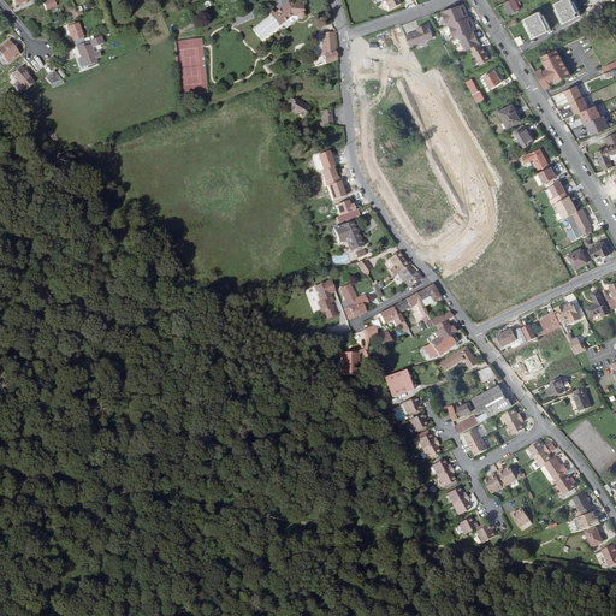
[(377,0),(379,3),(380,1),(385,11),(396,6),(394,0),(377,0)]
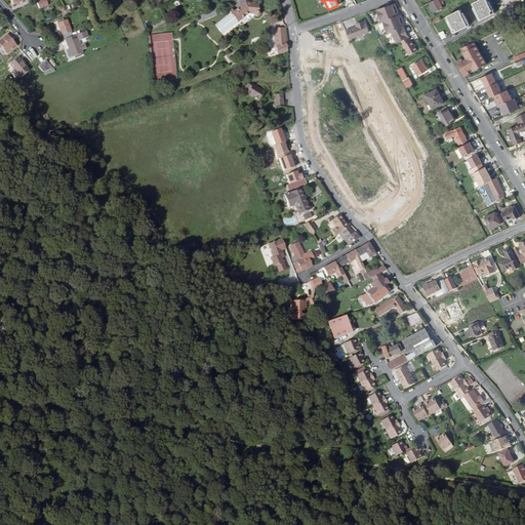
[(441,4),(444,2),(445,2),(444,0),(437,0),(430,4),(435,14),(444,9),(441,4)]
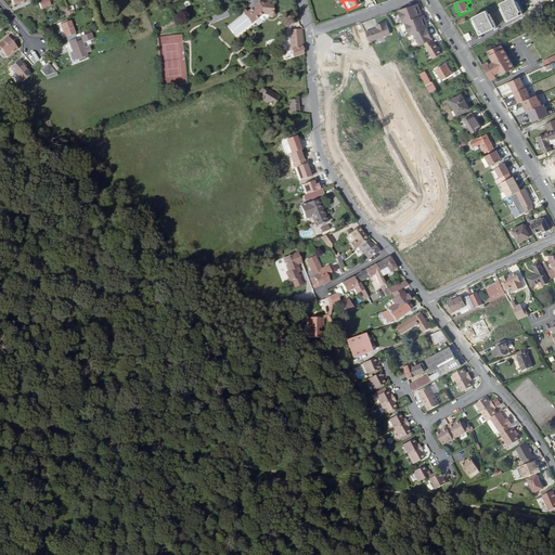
[(505,23),(523,15),(515,0),(506,0),(497,4),(505,23)]
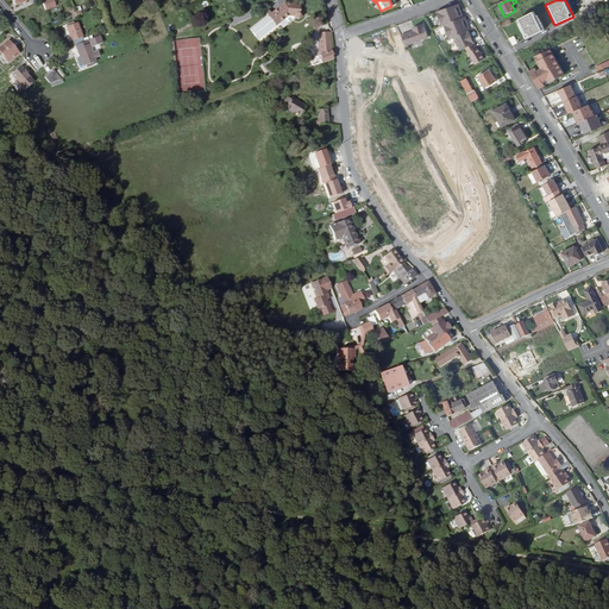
[(270,14),(277,24),(288,16),(292,16),(292,17),(292,18),(293,19),(294,19),(295,20),(297,19),(299,18),(300,17),(300,14),(299,13),(297,12),(297,5),(282,5),(270,14)]
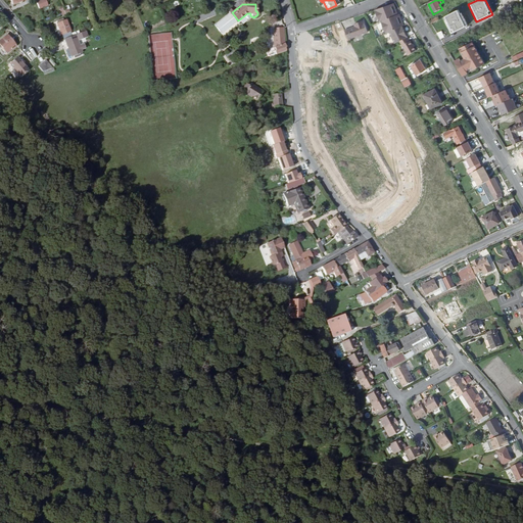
[(391,5),(374,11),(380,22),(397,16),(395,11),(393,12),(391,5)]
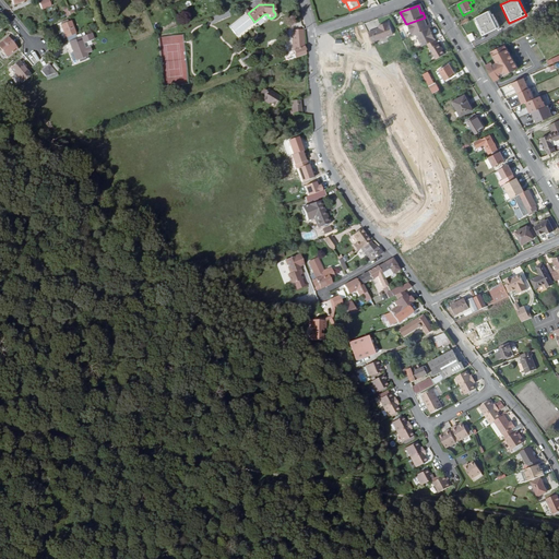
[(473,19),(482,36),(499,28),(491,11),(473,19)]
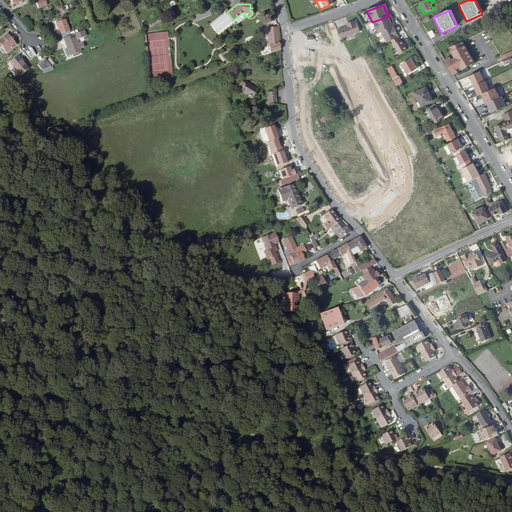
[(210,26),(216,34),(233,20),(227,12),(210,26)]
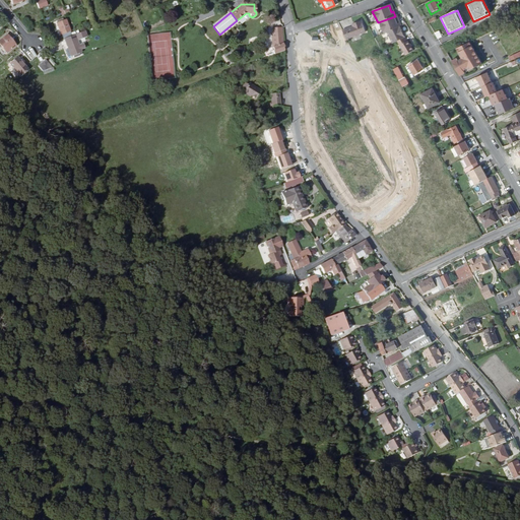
[(378,22),(384,34),(387,33),(397,28),(395,20),(397,19),(395,16),(378,22)]
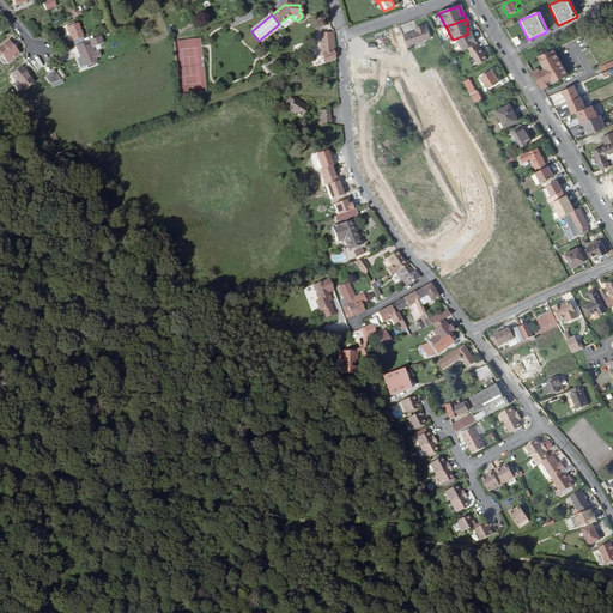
[(68,25),(74,44),(77,43),(86,40),(79,22),(68,25)]
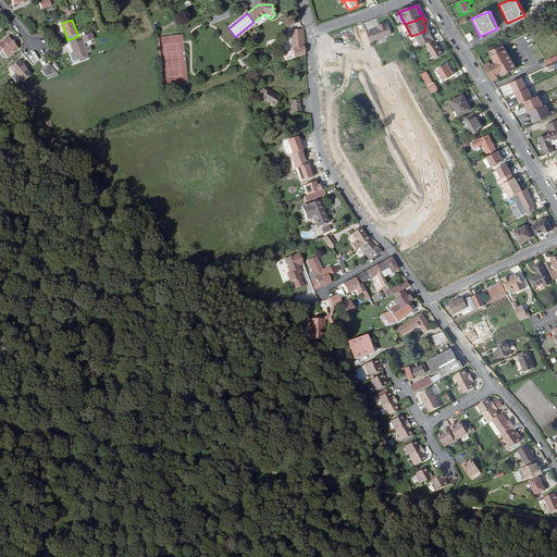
[(367,32),(371,41),(392,35),(387,23),(379,25),(380,28),(367,32)]
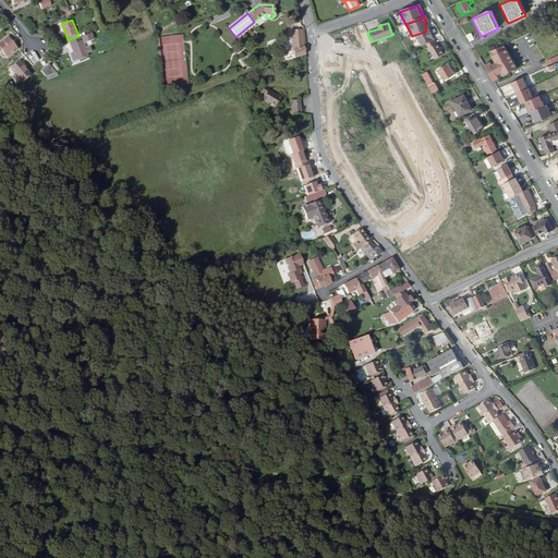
[(415,35),(421,47),(426,45),(433,41),(434,41),(432,37),(431,37),(427,29),(426,31),(415,35)]
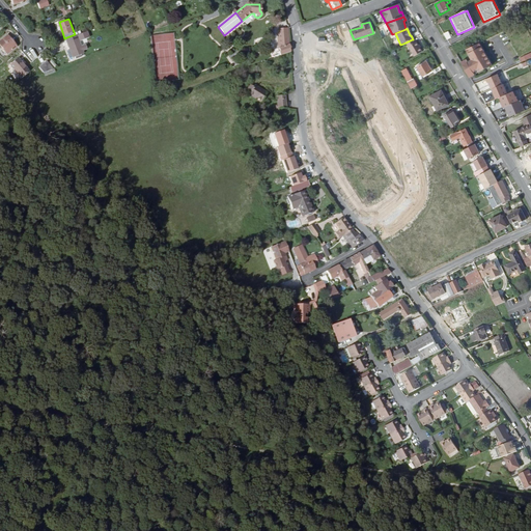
[(75,34),(66,37),(73,57),(83,53),(78,39),(79,38),(80,39),(88,36),(86,30),(75,34)]
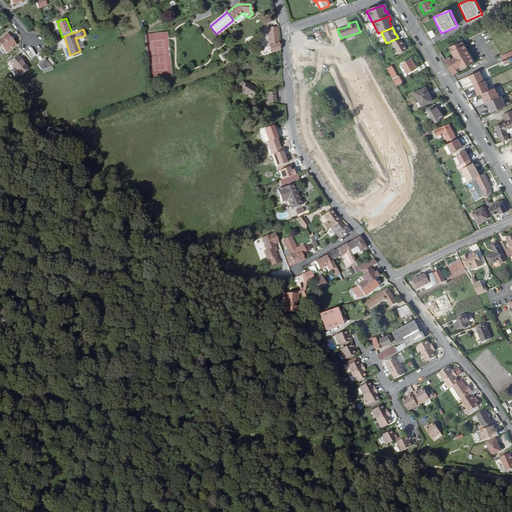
[(268,33),(271,52),(281,49),(281,44),(278,44),(276,31),(269,32),(268,32),(268,33)]
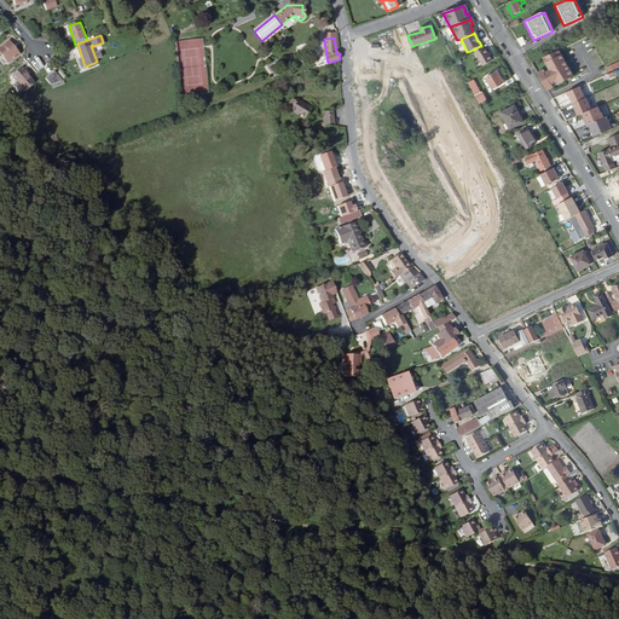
[(5,40),(0,44),(0,55),(6,62),(16,53),(5,40)]
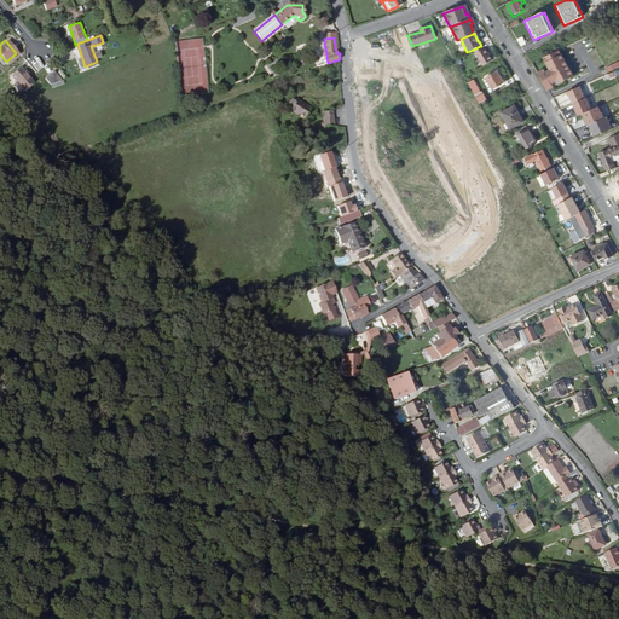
[(480,46),(473,50),(481,64),(490,59),(485,50),(484,51),(481,46),(480,46)]
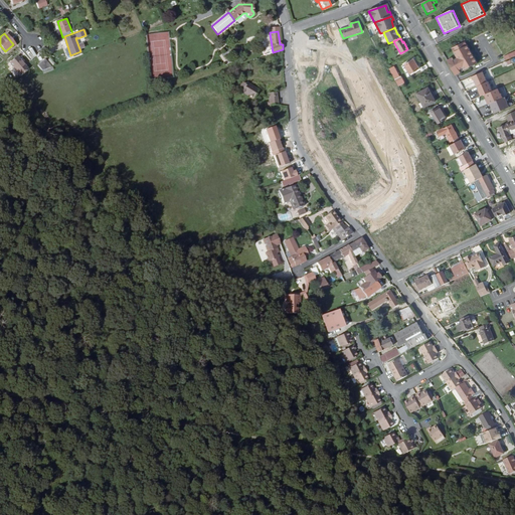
[(447,60),(456,74),(476,65),(465,41),(451,48),(457,58),(453,60),(451,58),(447,60)]
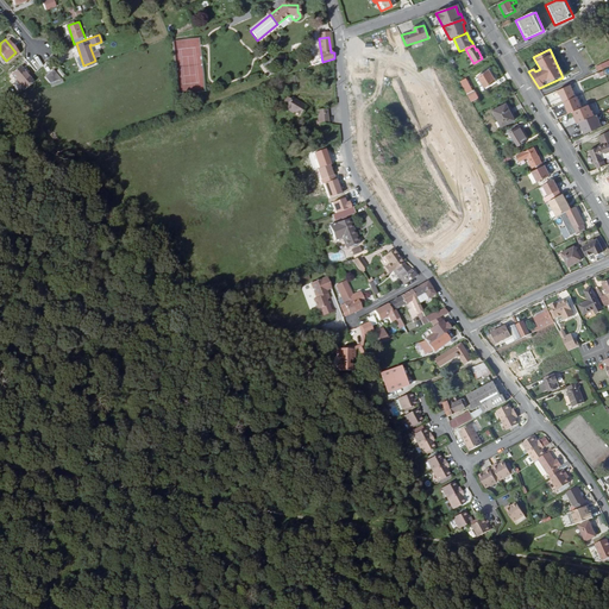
[(19,67),(10,74),(23,89),(31,82),(19,67)]
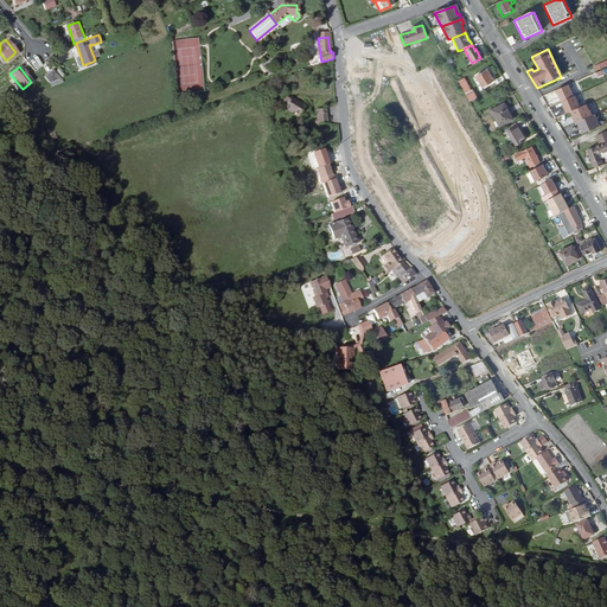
[(53,71),(53,70),(44,78),(48,83),(55,81),(50,75),(53,71)]
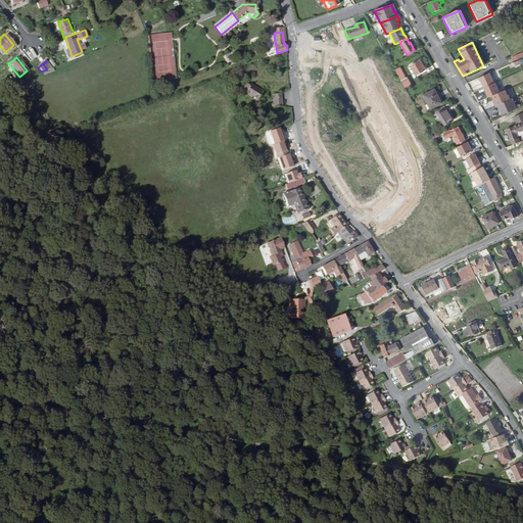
[(421,60),(411,65),(416,76),(426,70),(421,60)]
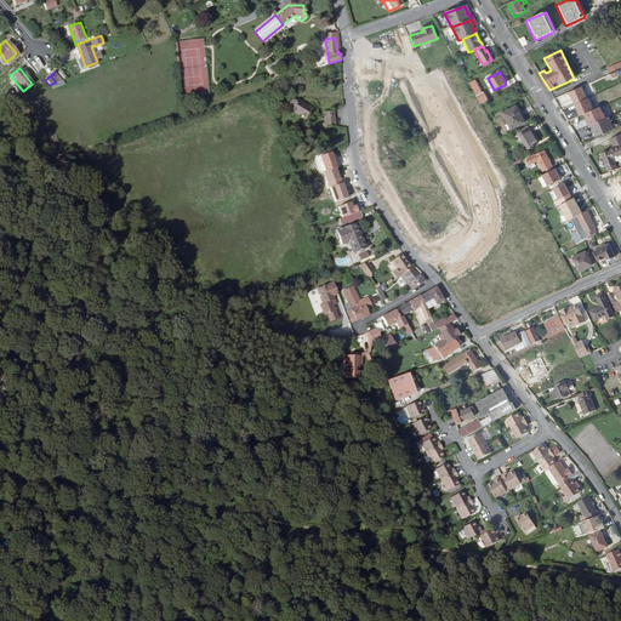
[(586,86),(556,100),(560,108),(571,104),(590,136),(599,131),(591,115),(581,101),(591,97),(586,86)]
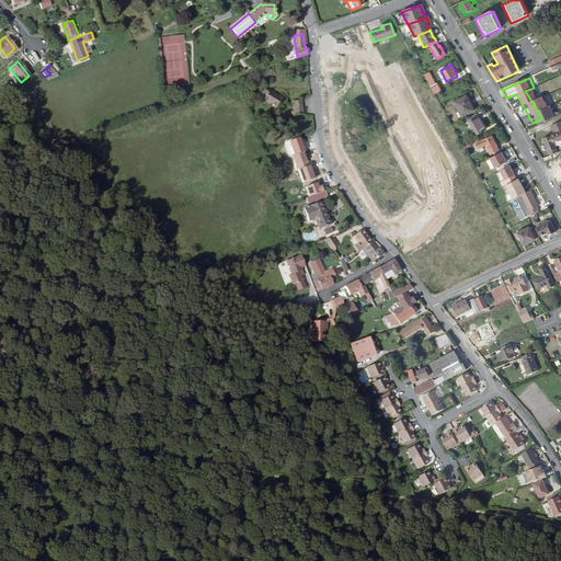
[(433,87),(432,88),(435,94),(442,90),(437,84),(436,86),(434,80),(430,82),(433,87)]
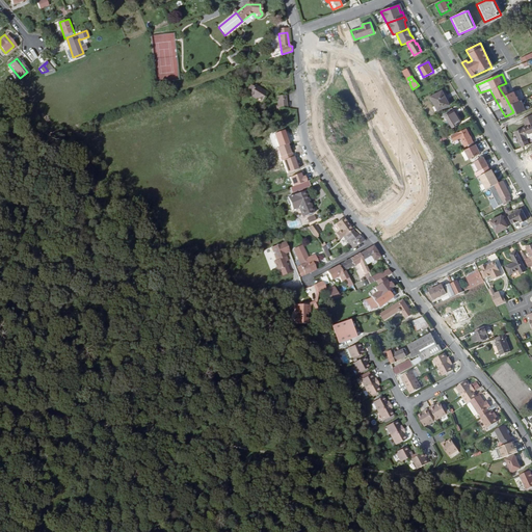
[(253,86),(249,94),(248,95),(256,99),(256,98),(262,101),(267,92),(254,85),(253,86)]
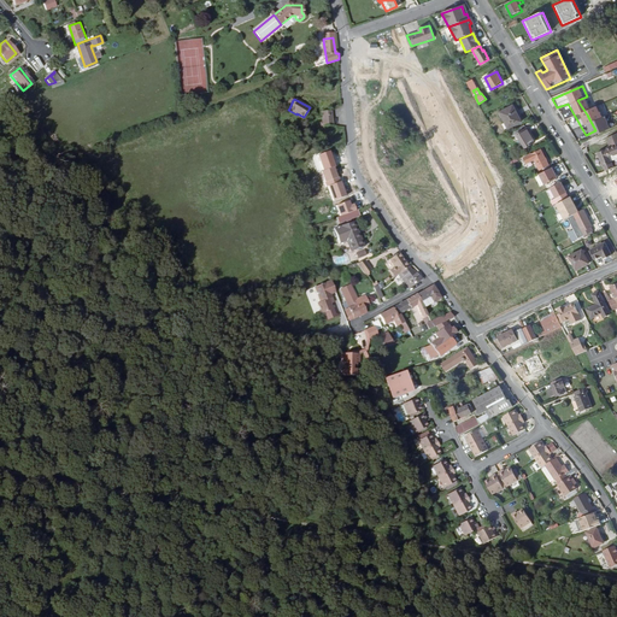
[(516,103),(503,110),(510,125),(523,119),(516,103)]
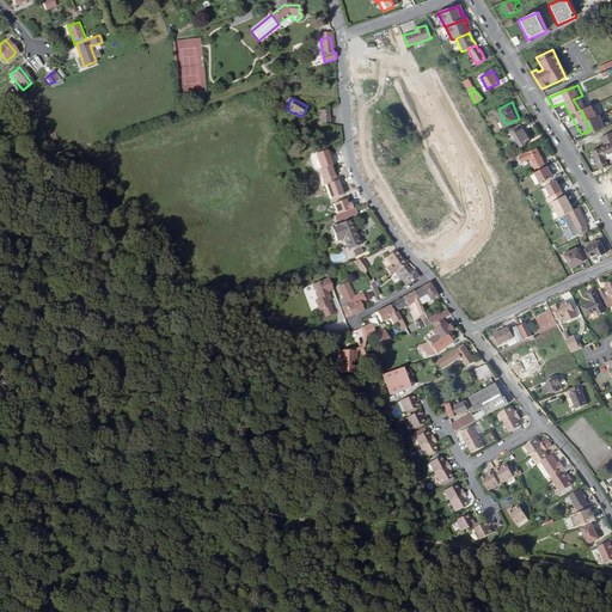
[(319,110),(320,124),(330,123),(329,109),(319,110)]
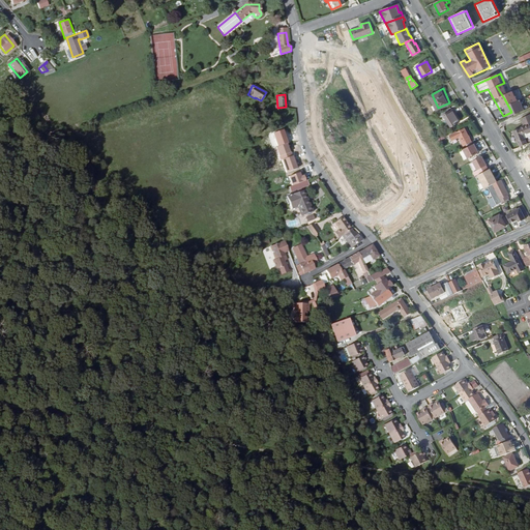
[(512,94),(504,98),(511,112),(520,108),(512,94)]
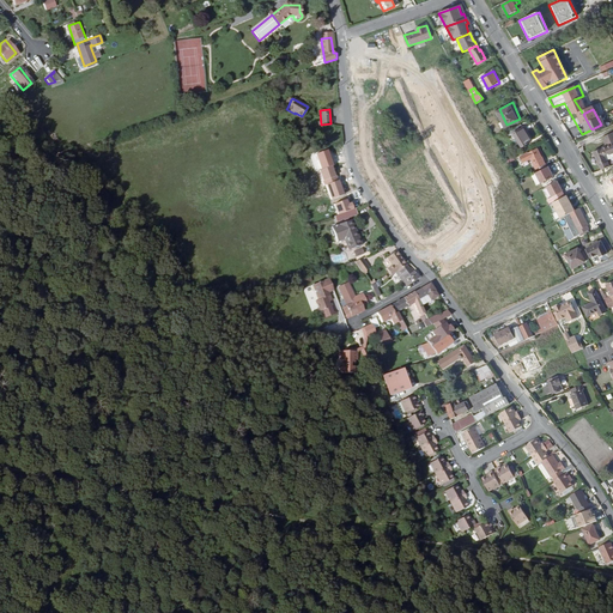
[(527,128),(523,122),(514,127),(523,145),(529,143),(522,131),(527,128)]
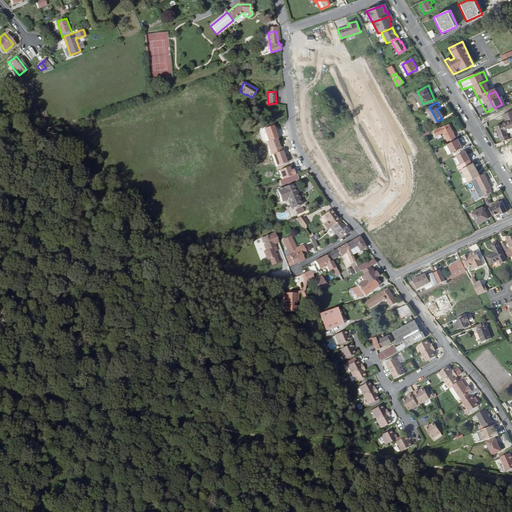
[(436,109),(442,119),(445,117),(440,107),(436,109)]
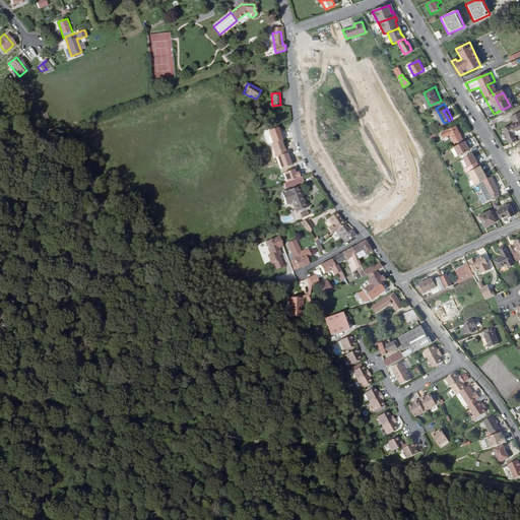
[(515,125),(504,129),(510,139),(511,138),(513,143),(519,141),(516,135),(519,133),(519,123),(515,125)]
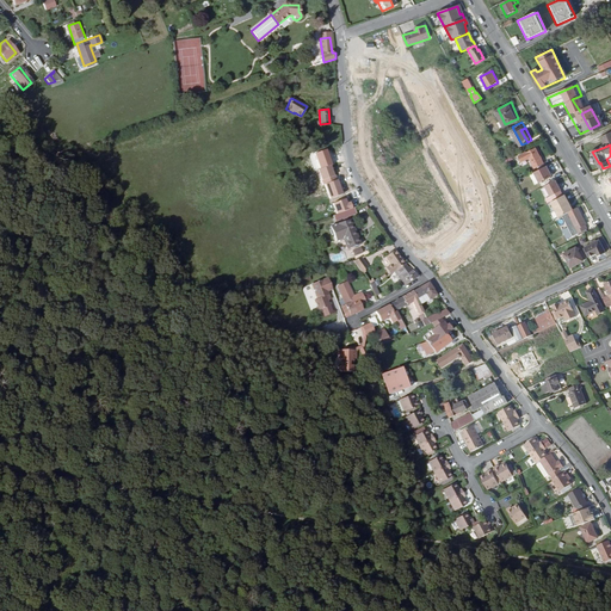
[(536,147),(520,154),(523,160),(530,156),(534,167),(543,162),(536,147)]
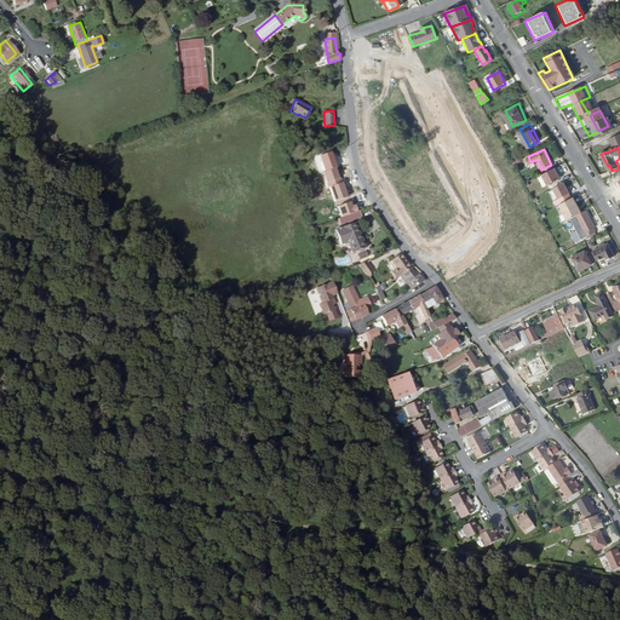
[(556,167),(544,173),(549,184),(562,177),(556,167)]
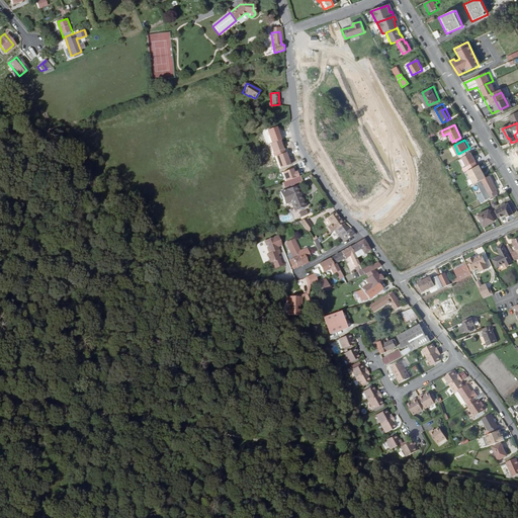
[(517,150),(517,140),(517,141),(511,143),(502,147),(505,151),(513,148),(515,146),(517,150)]
